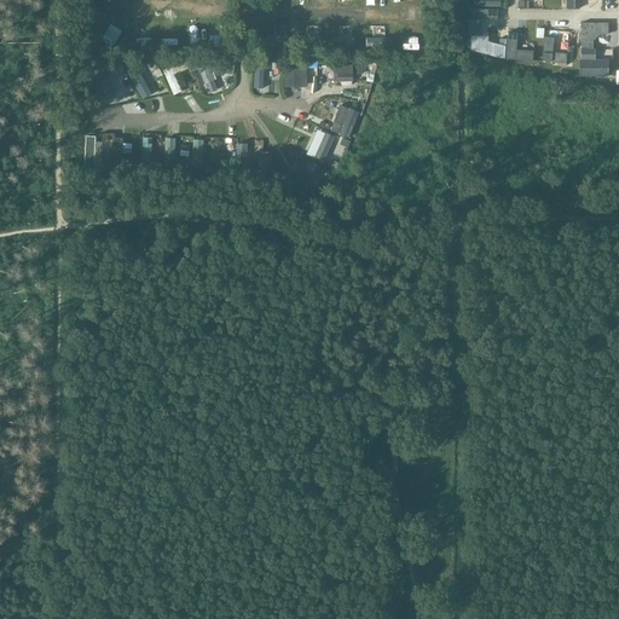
[(497,10),(470,9),(470,35),(480,35),(480,19),(497,19),(497,10)]
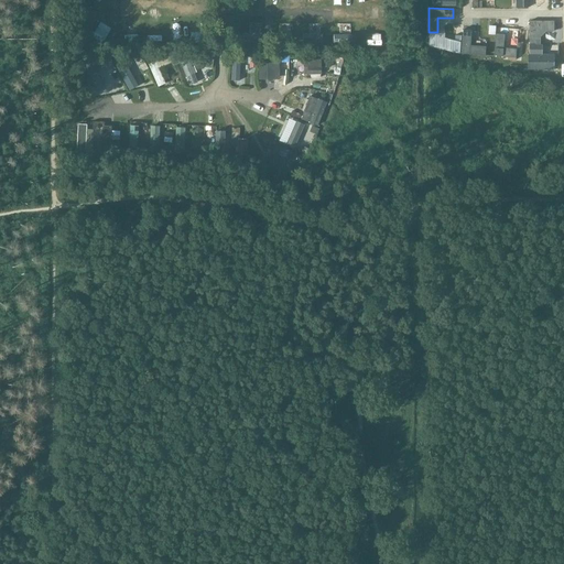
[(530,21),(530,44),(540,44),(540,36),(546,32),(554,32),(554,21),(530,21)]
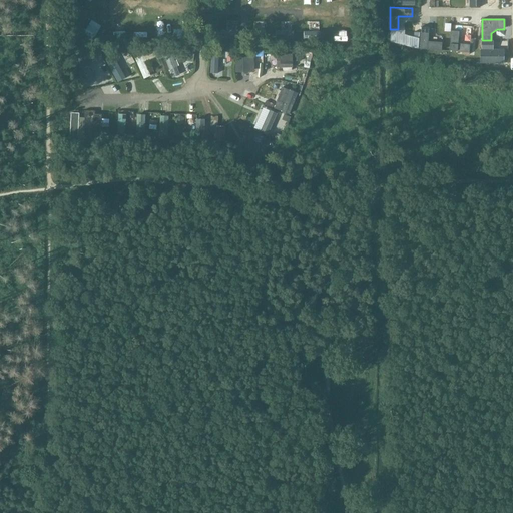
[(429,27),(421,27),(420,49),(442,50),(442,42),(428,41),(429,27)]
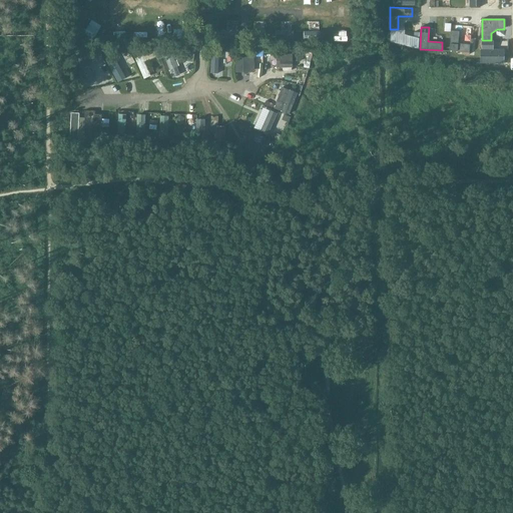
[(238,38),(238,29),(218,29),(218,38),(238,38)]
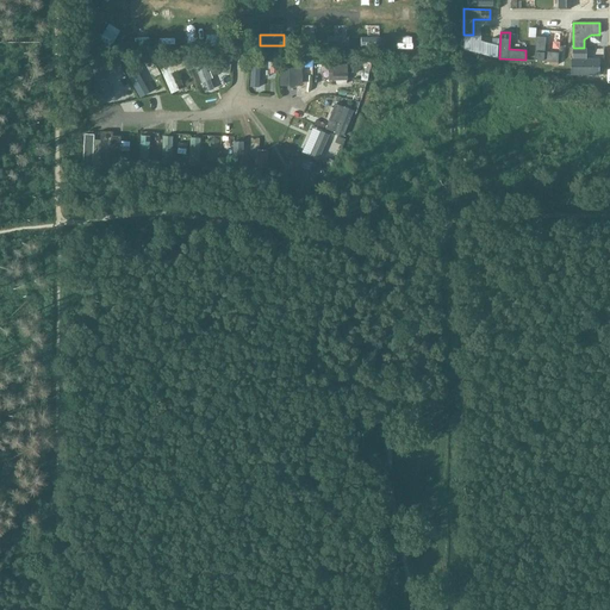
[(313,45),(313,35),(290,35),(290,45),(313,45)]
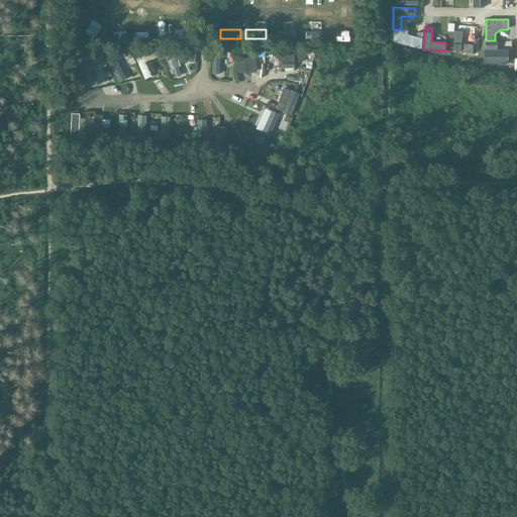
[(294,38),(294,29),(275,29),(275,38),(294,38)]
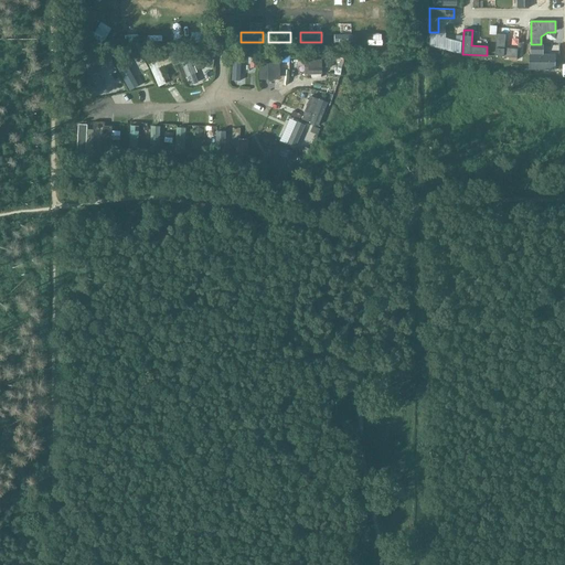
[(352,42),(352,32),(330,32),(330,42),(352,42)]
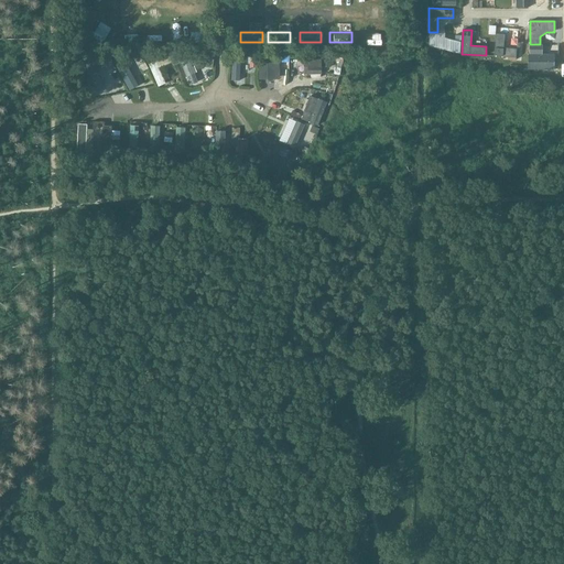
[(505,34),(496,33),(494,55),(516,57),(517,49),(503,47),(505,34)]
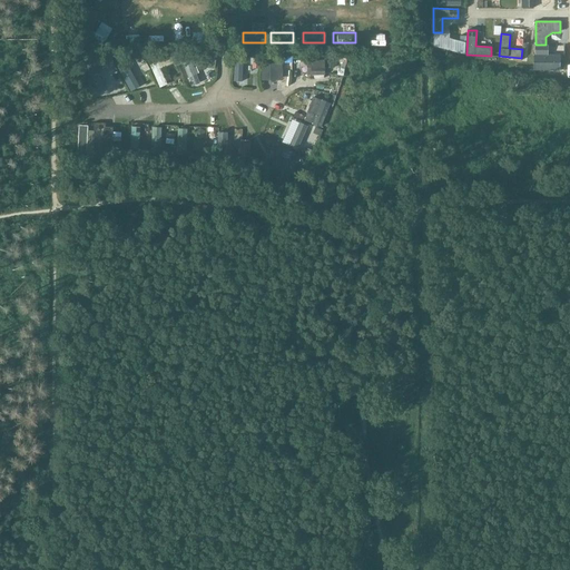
[(434,36),(432,47),(462,53),(464,42),(434,36)]
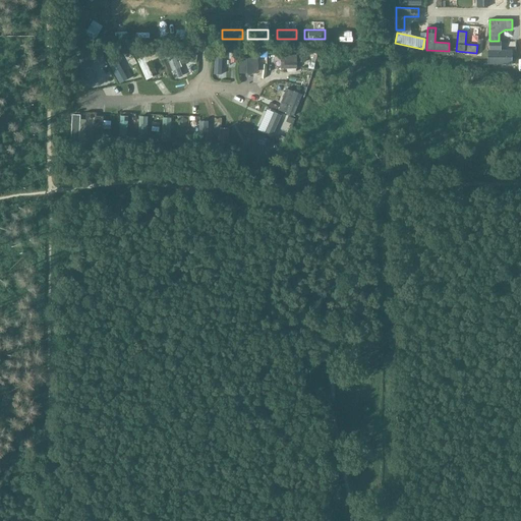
[(507,51),(488,50),(488,63),(507,64),(507,51)]
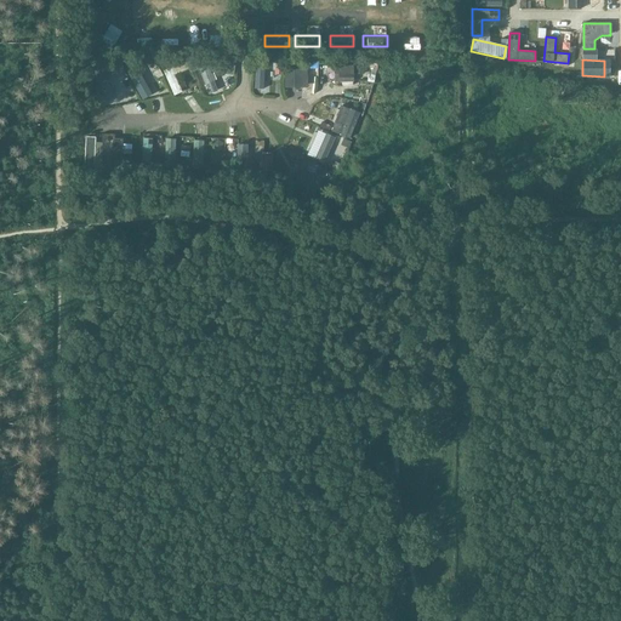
[(100,63),(92,67),(103,90),(112,86),(100,63)]
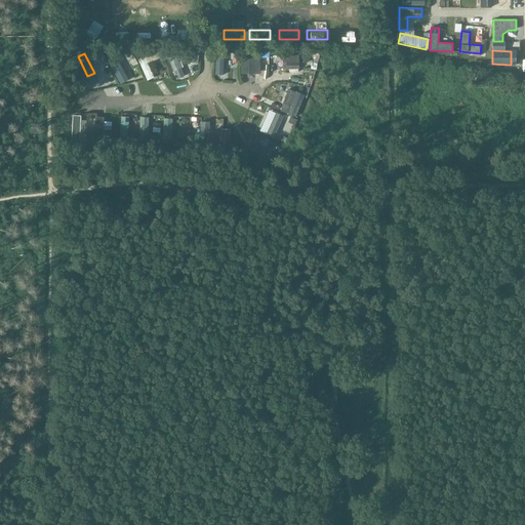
[(284,53),(283,68),(298,68),(299,53),(284,53)]
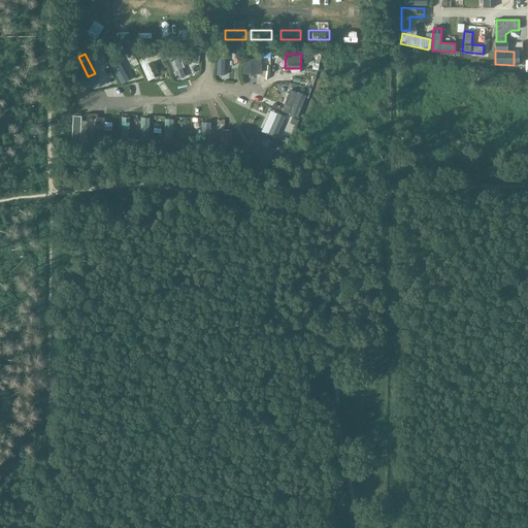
[(217,55),(216,75),(224,75),(225,55),(217,55)]
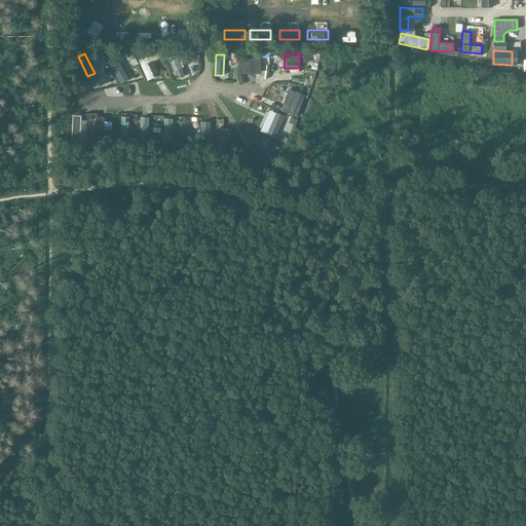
[(113,55),(107,59),(117,79),(124,76),(113,55)]
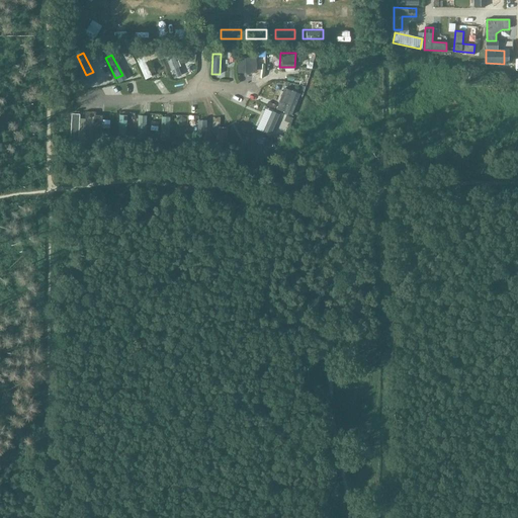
[(143,56),(136,59),(145,79),(152,76),(143,56)]
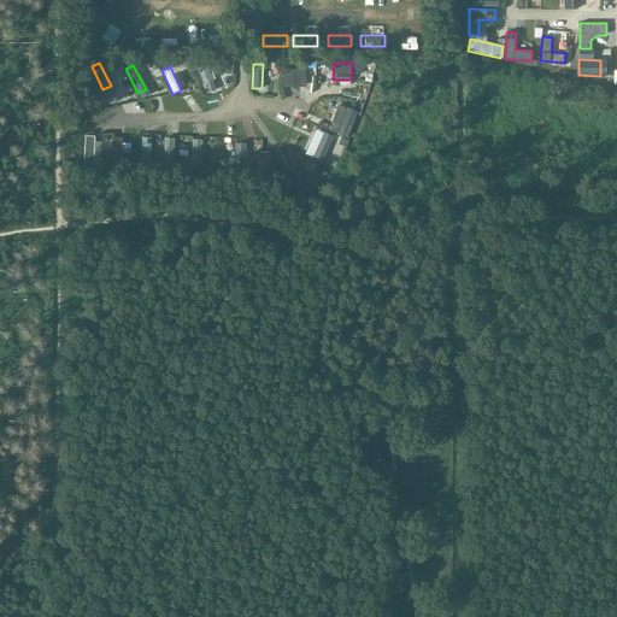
[(204,66),(195,69),(206,94),(215,90),(204,66)]
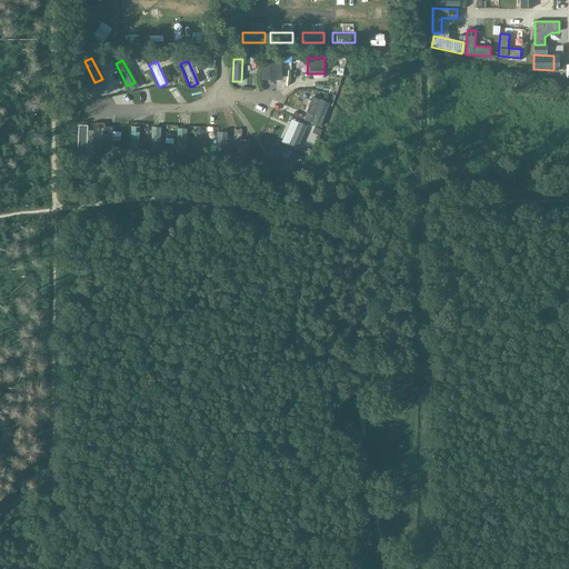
[(260,80),(278,80),(278,62),(260,63),(260,80)]
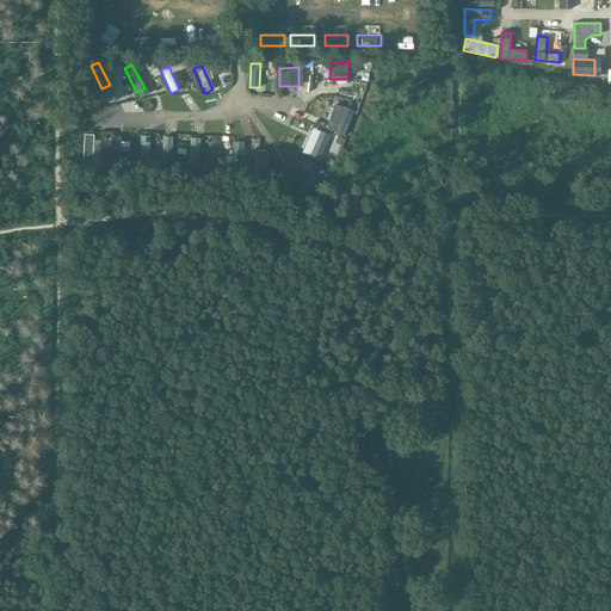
[(344,136),(353,111),(344,107),(334,133),(344,136)]
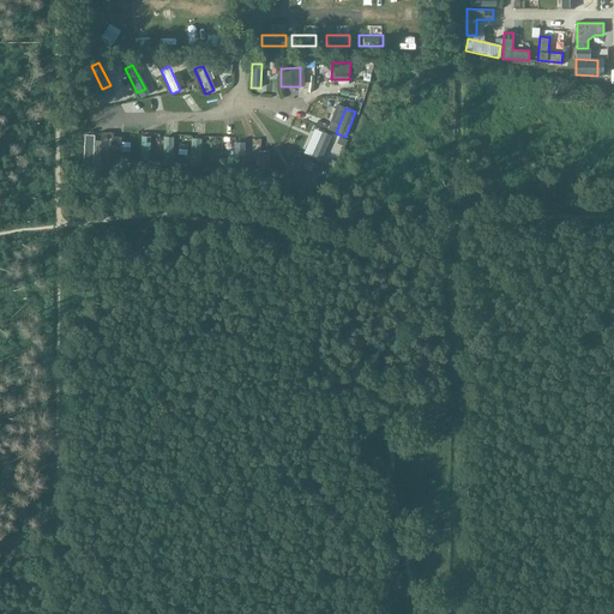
[(301,119),(300,125),(311,130),(313,124),(301,119)]
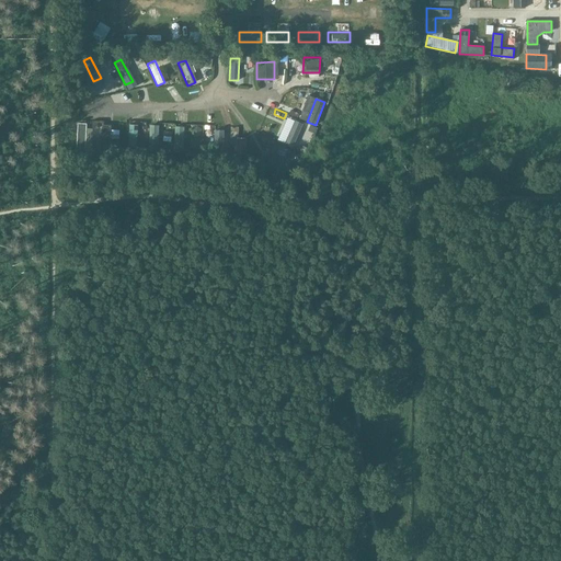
[(292,147),(302,124),(294,121),(284,142),(292,147)]
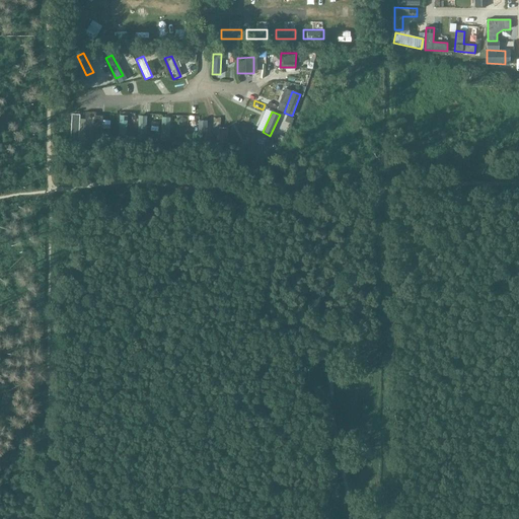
[(79,114),(71,114),(70,137),(78,137),(79,114)]
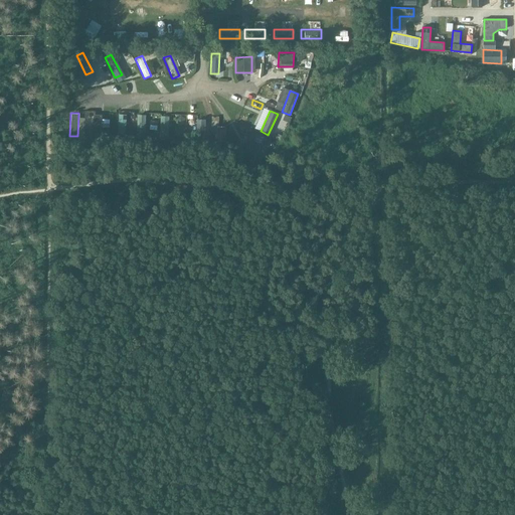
[(126,115),(118,114),(117,137),(125,138),(126,115)]
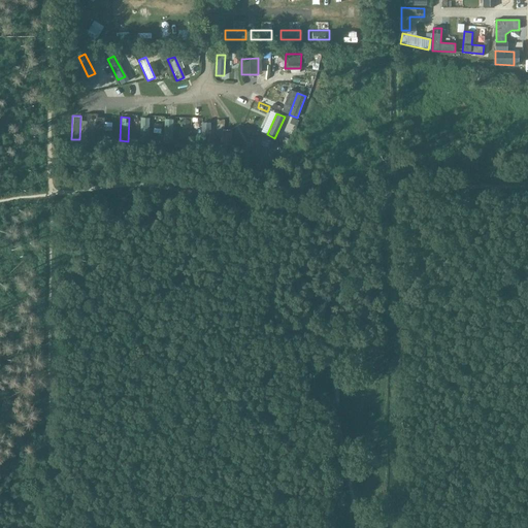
[(103,118),(95,118),(94,140),(102,141),(103,118)]
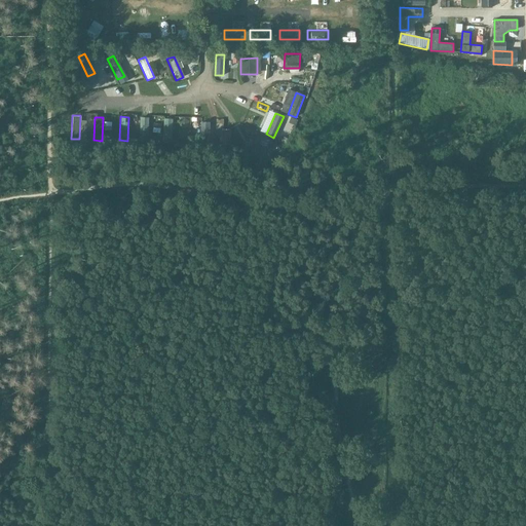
[(148,117),(140,117),(139,142),(147,142),(148,117)]
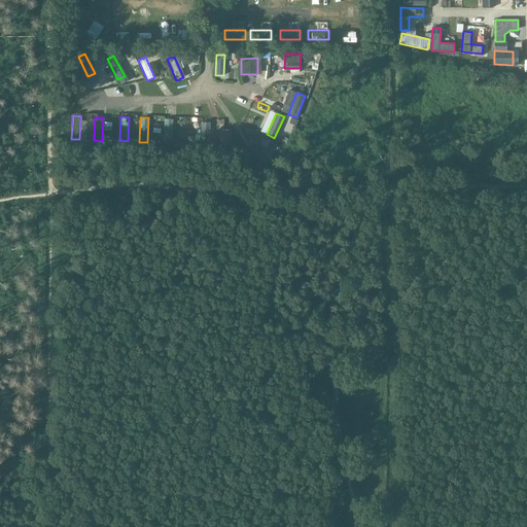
[(172,118),(164,118),(163,143),(171,143),(172,118)]
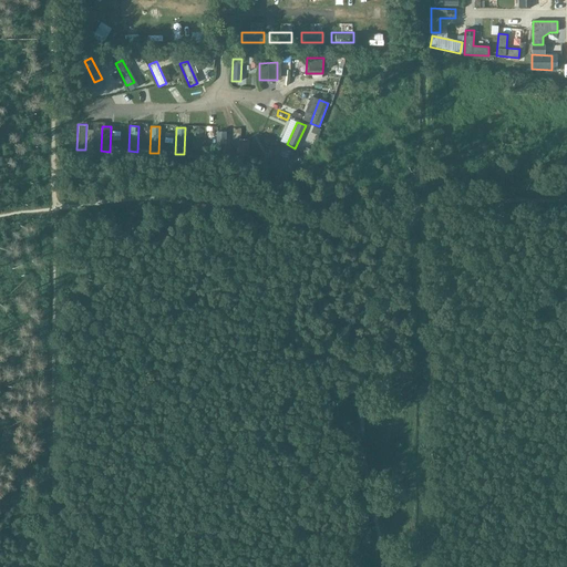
[(226,131),(217,131),(216,155),(224,156),(226,131)]
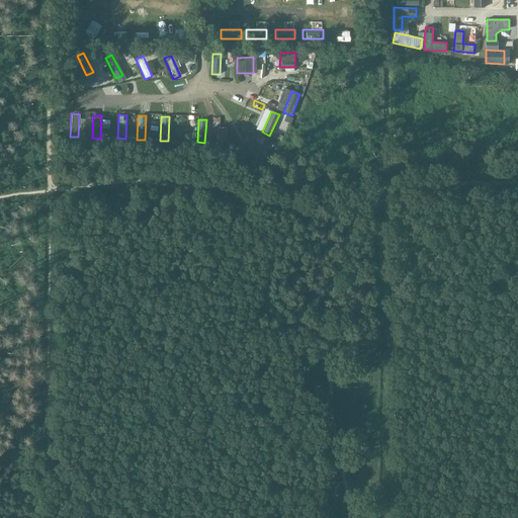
[(227,127),(218,126),(217,150),(226,150),(227,127)]
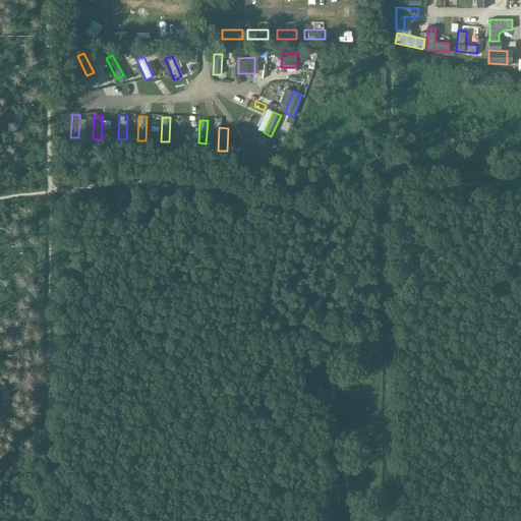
[(265,162),(274,142),(254,134),(245,154),(265,162)]
